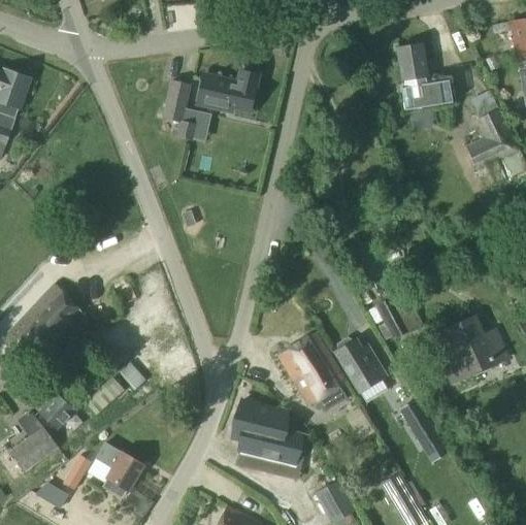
[(525,19),(510,23),(519,71),(520,71),(524,95),(525,95),(525,19)]
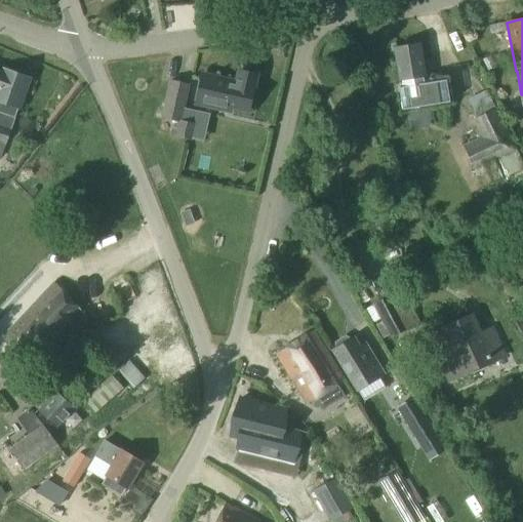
[(418,42),(395,47),(402,87),(396,88),(399,108),(446,99),(443,81),(426,83),(418,42)]
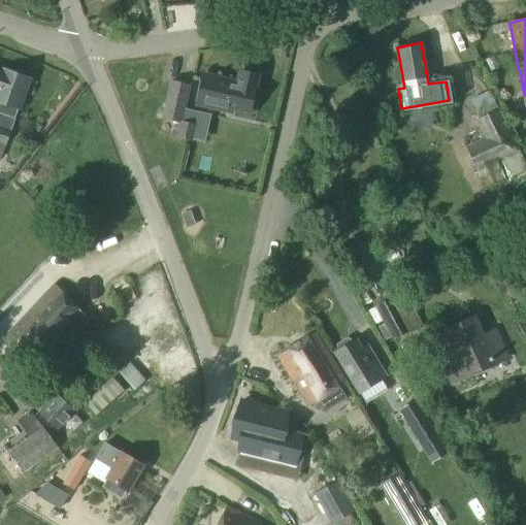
[(0,155),(4,143),(18,107),(19,107),(30,77),(4,68),(4,70),(0,68),(0,155)]
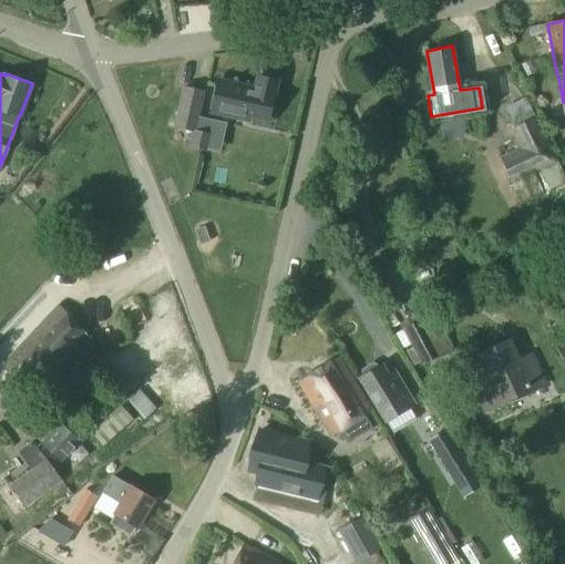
[(218,79),(212,111),(244,118),(245,112),(269,118),(275,95),(274,95),(277,80),(259,75),(256,91),(250,90),(250,86),(218,79)]
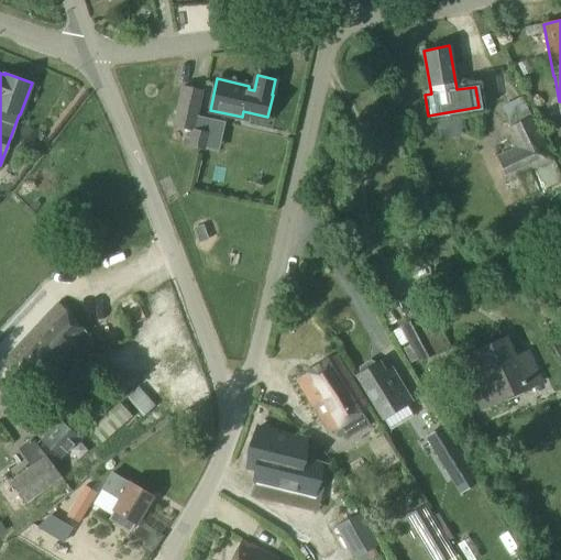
[(183,85),(174,124),(194,129),(198,110),(202,89),(183,85)]
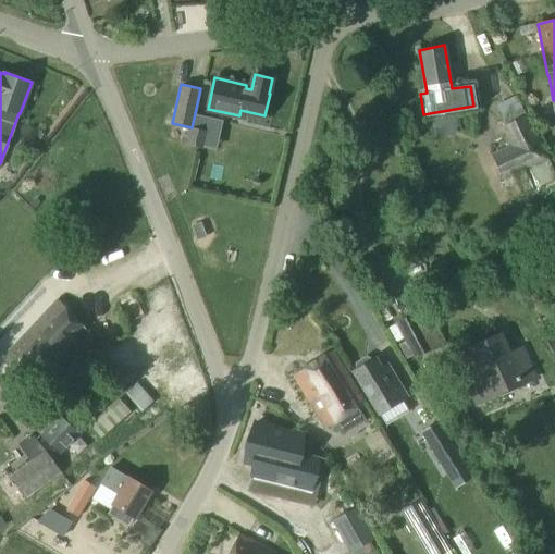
[(554,171),(549,159),(527,113),(501,126),(510,145),(491,154),(504,180),(513,198),(554,177),(554,171)]
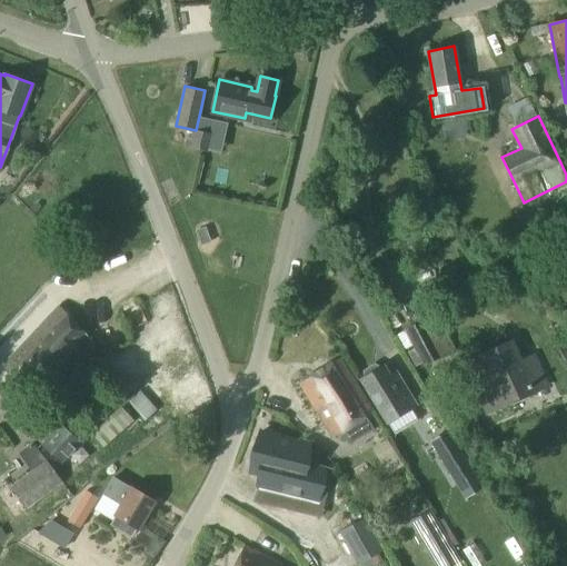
[(196,130),(192,148),(207,151),(210,133),(196,130)]
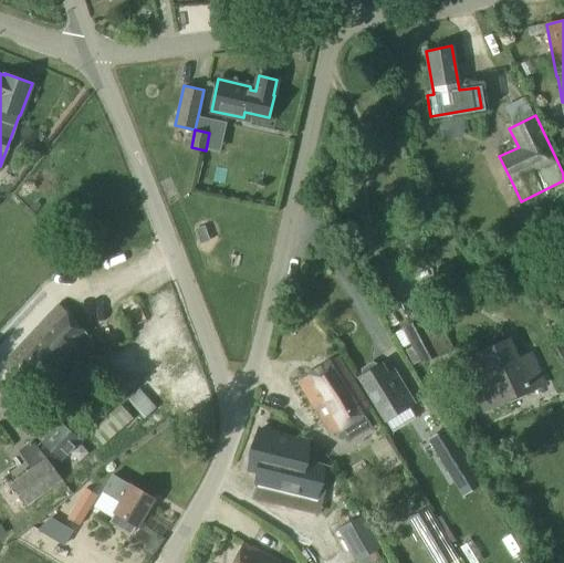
[(65,322),(71,316),(58,303),(1,364),(19,381),(27,369),(44,351),(43,346),(68,325),(65,322)]
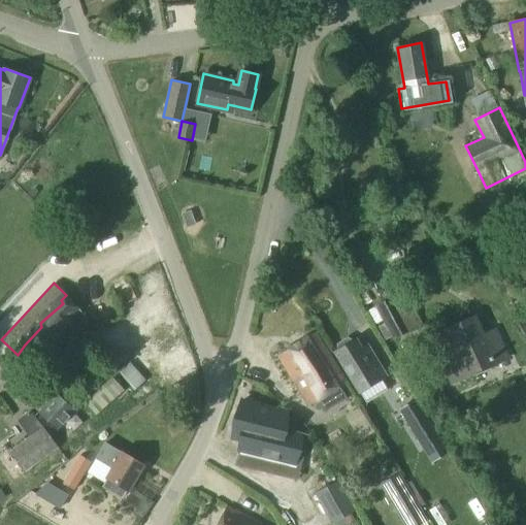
[(405,289),(393,296),(375,305),(393,337),(422,322),(405,289)]
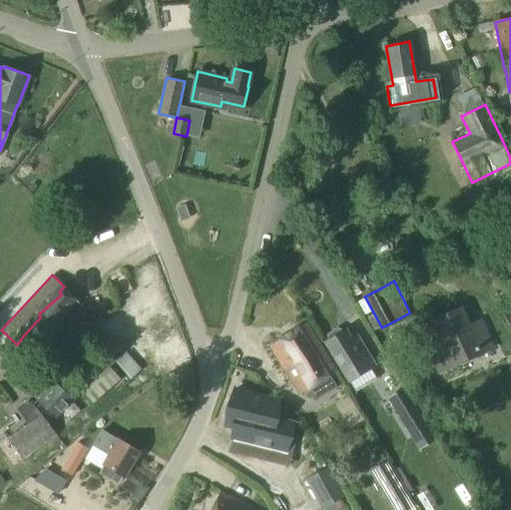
[(40,318),(24,335),(48,357),(62,343),(54,336),(83,305),(64,287),(59,292),(61,295),(39,314),(40,318)]
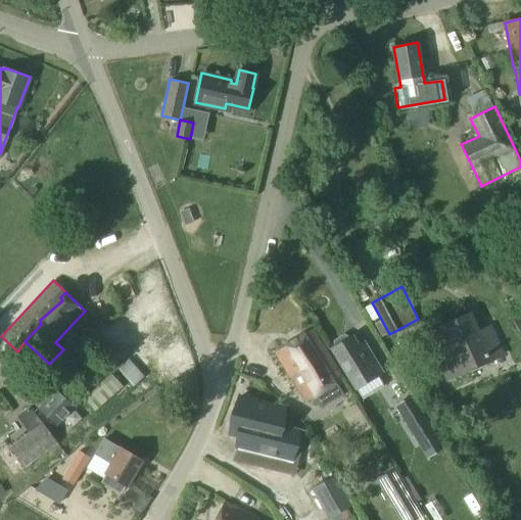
[(509,318),(520,335),(520,318),(517,313),(509,318)]
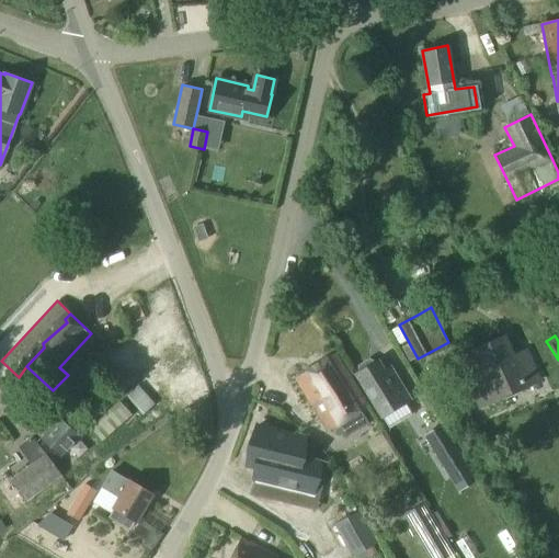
[(503,337),(475,349),(456,357),(478,405),(538,378),(525,351),(512,356),(503,337)]
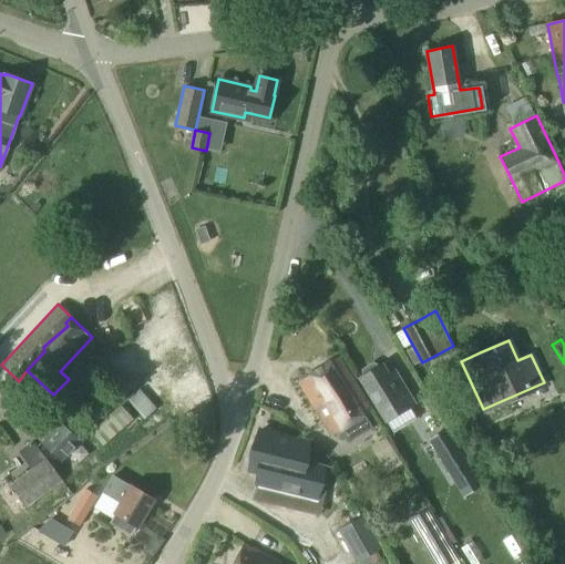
[(339,356),(298,381),(331,433),(340,428),(349,441),(373,426),(365,412),(371,409),(339,356)]
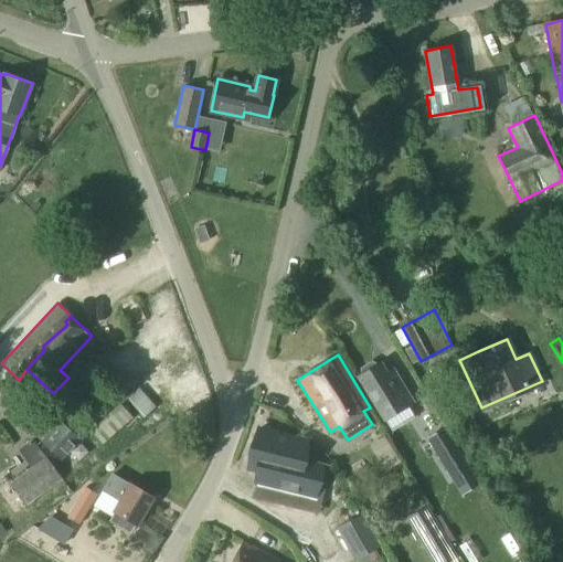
[(385,370),(379,360),(376,362),(372,360),(360,368),(361,372),(358,374),(386,421),(416,402),(393,364),(385,370)]
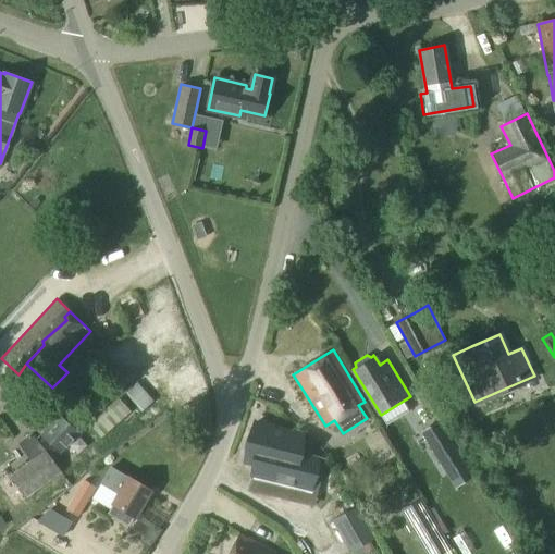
[(146,369),(133,378),(146,397),(159,390),(146,369)]
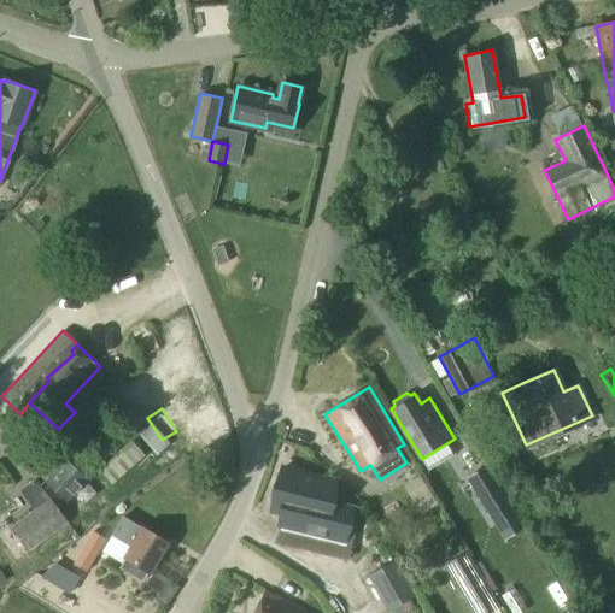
[(64,458),(44,438),(25,458),(46,477),(45,479),(68,500),(88,477),(65,457),(64,458)]
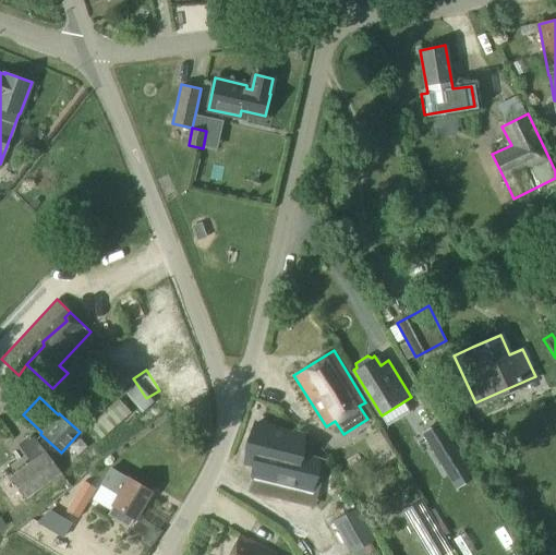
[(119,397),(108,407),(89,424),(101,437),(121,421),(131,411),(119,397)]
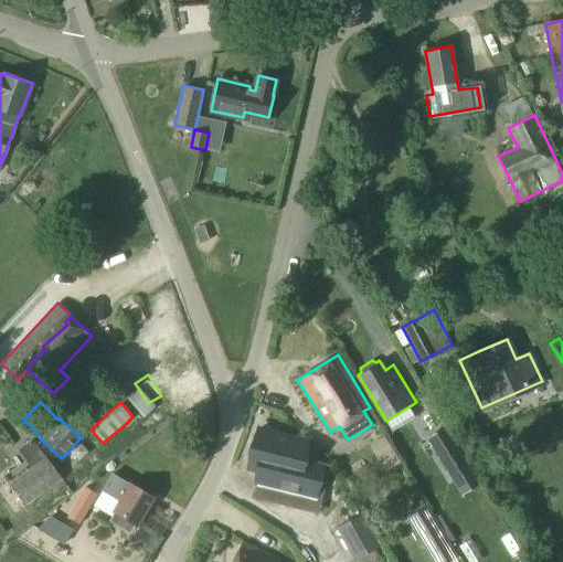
[(316,464),(299,460),(303,444),(277,437),(278,433),(258,427),(250,466),(266,470),(264,479),(282,484),(284,474),(311,480),(316,464)]
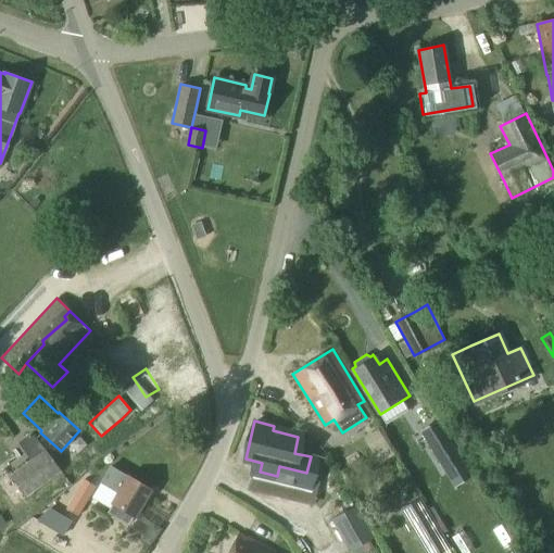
[(431,447),(441,461),(457,451),(439,422),(428,428),(437,442),(431,447)]
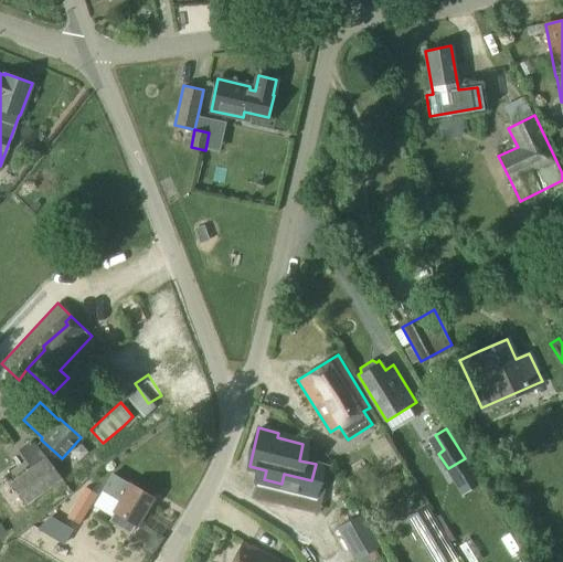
[(55,465),(41,447),(33,437),(18,449),(31,466),(21,474),(10,483),(19,494),(27,505),(64,476),(55,465)]
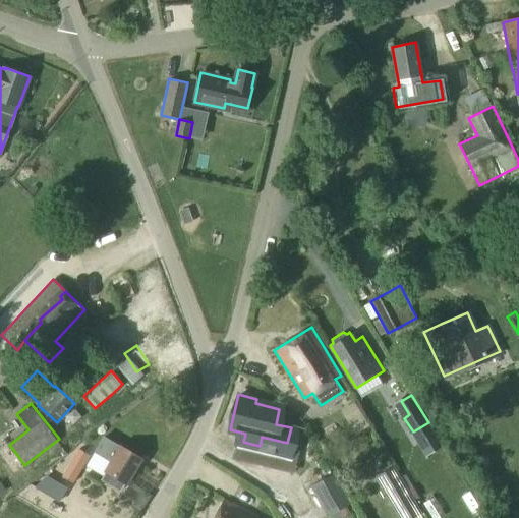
[(120,445),(120,447),(108,440),(101,452),(112,459),(105,470),(106,470),(102,478),(121,490),(125,482),(126,482),(140,458),(120,445)]
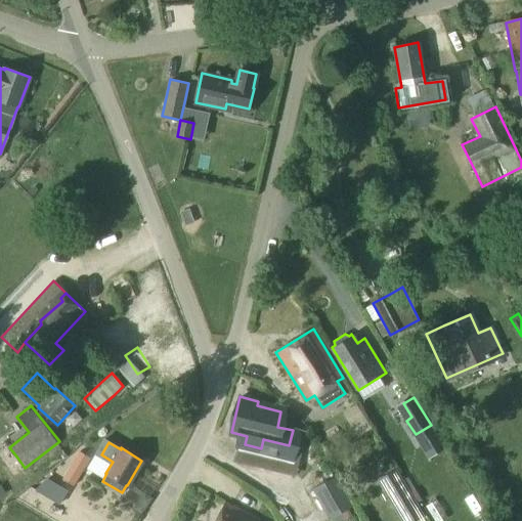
[(51,465),(42,480),(62,493),(73,479),(51,465)]
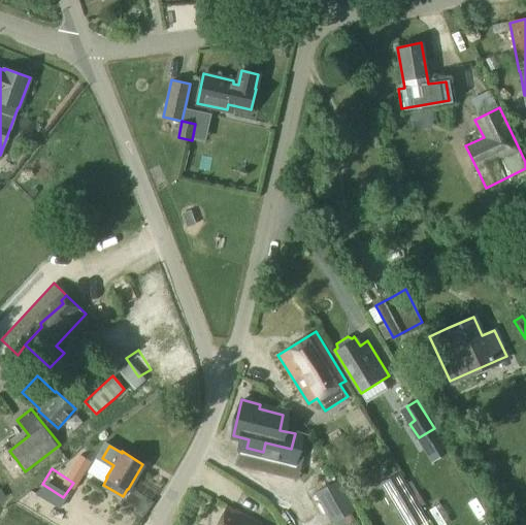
[(402,478),(387,487),(406,519),(422,510),(402,478)]
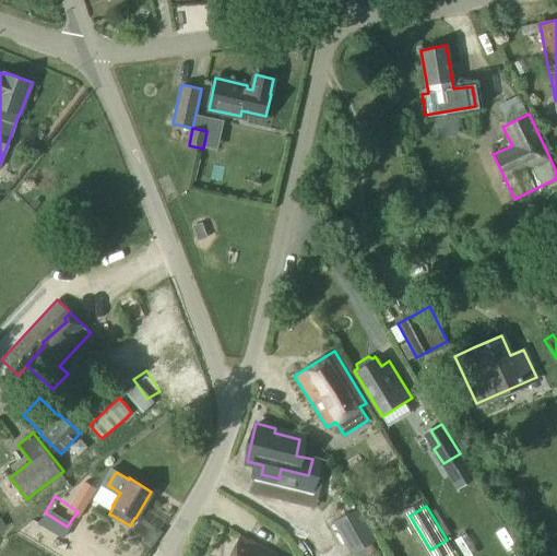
[(352,553),(377,540),(359,509),(334,522),(352,553)]
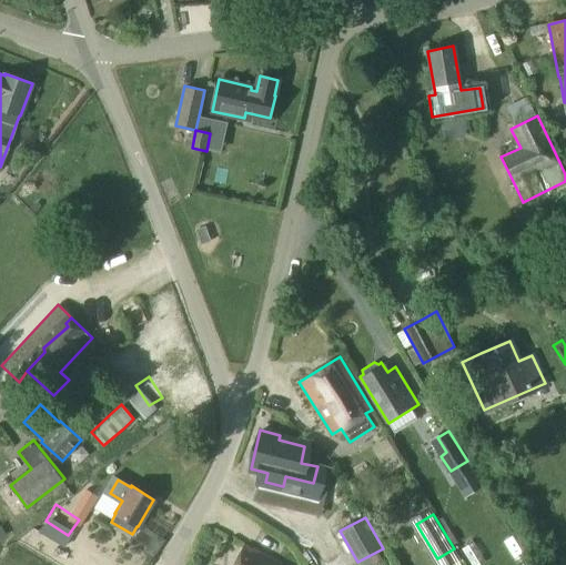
[(286,564),(287,564),(245,543),(233,564),(286,564)]
